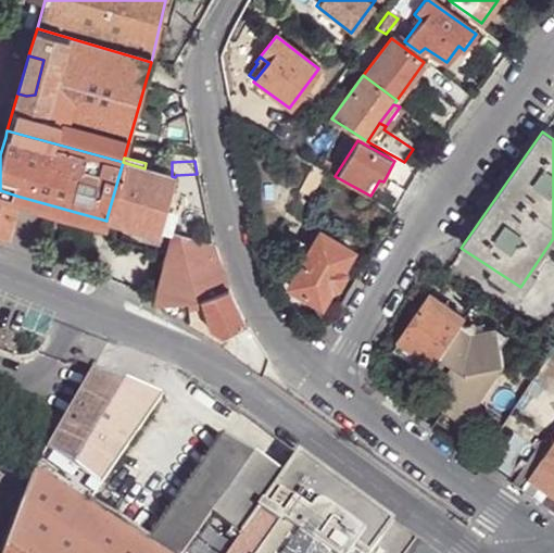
[(123,162),(106,218),(123,223),(159,234),(160,231),(170,235),(176,214),(165,212),(175,177),(172,176),(145,168),(123,162)]
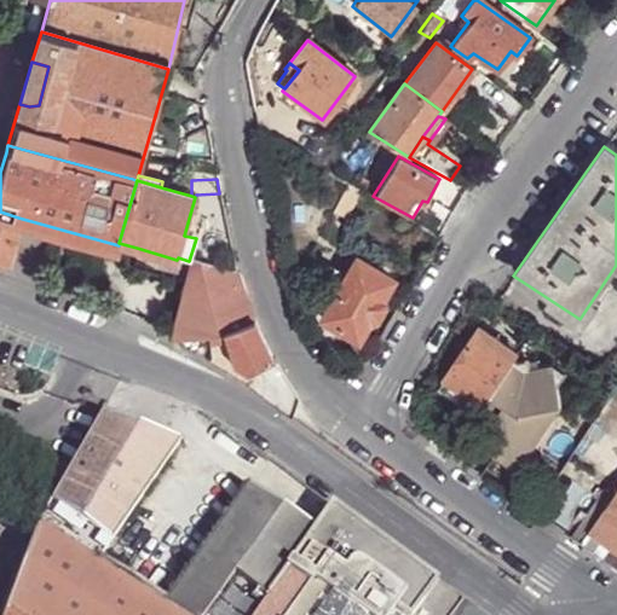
[(361,192),(347,185),(333,213),(345,219),(361,192)]
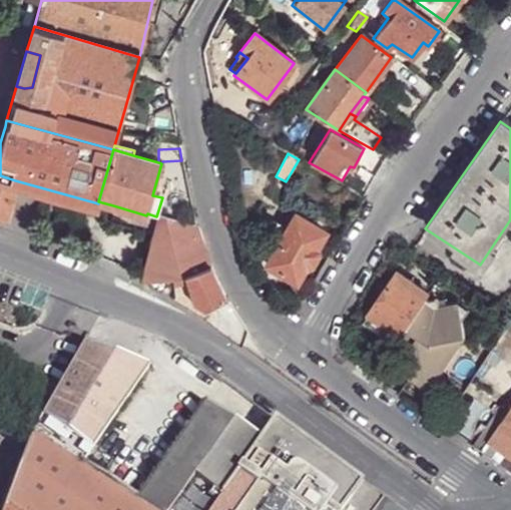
[(0,223),(2,224),(15,180),(0,175),(0,223)]
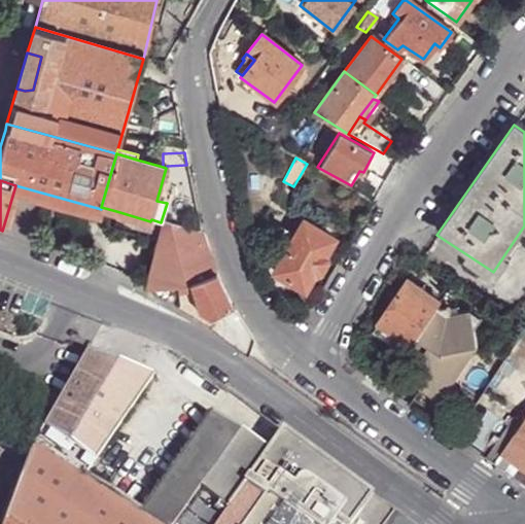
[(286,236),(281,245),(286,249),(273,272),(304,289),(334,238),(303,219),(293,234),(291,239),(286,236)]
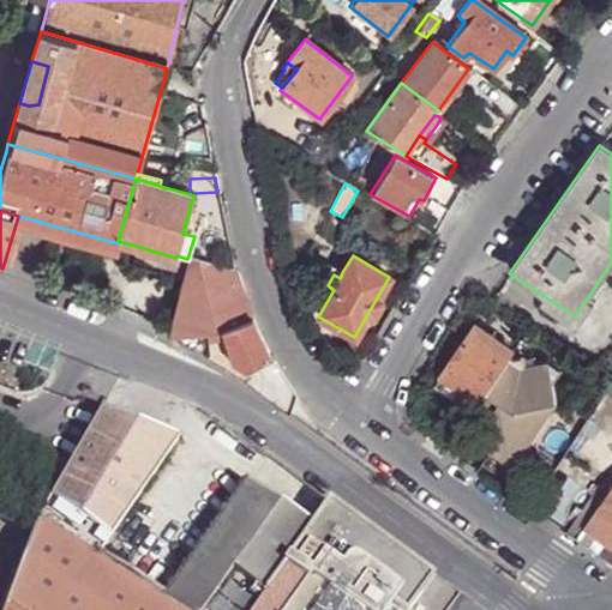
[(250,319),(235,273),(189,260),(169,340),(209,356),(241,378),(287,411),(292,394),(250,319)]
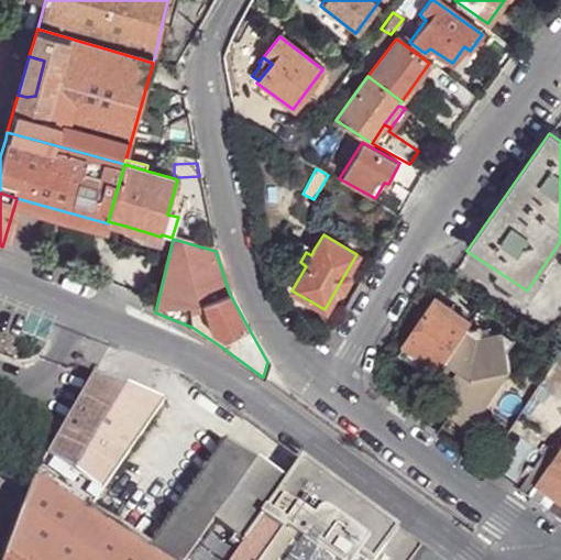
[(290,256),(300,262),(306,252),(311,255),(314,250),(299,241),(290,256)]
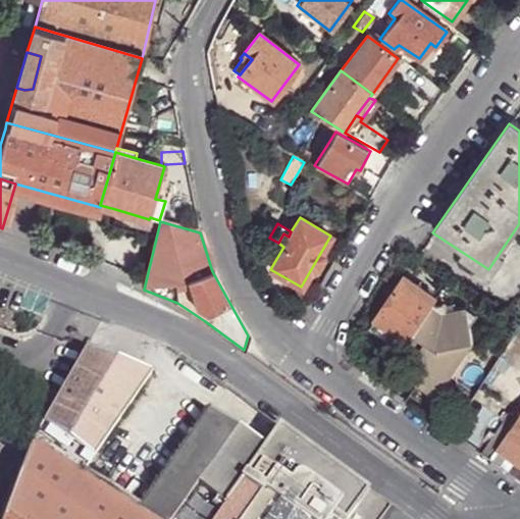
[(399,350),(431,304),(435,298),(403,276),(375,319),(388,328),(381,338),(399,350)]
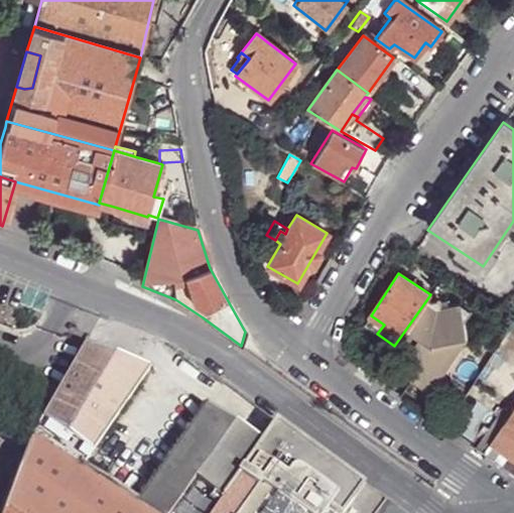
[(426,300),(394,346),(406,357),(395,371),(414,383),(406,393),(430,410),(451,380),(448,368),(468,341),(465,327),(473,315),(457,304),(441,311),(439,301),(432,303),(426,300)]
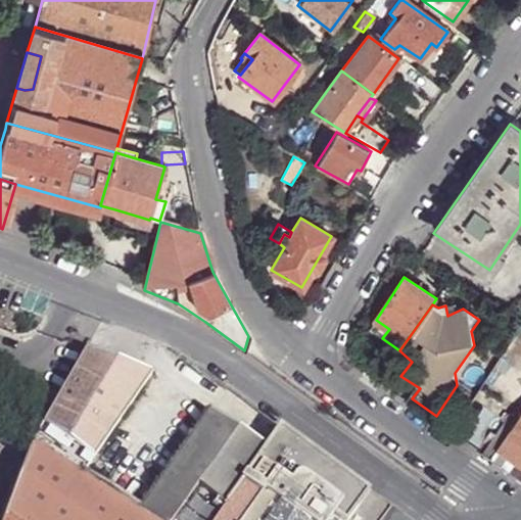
[(370,330),(382,338),(389,329),(376,320),(370,330)]
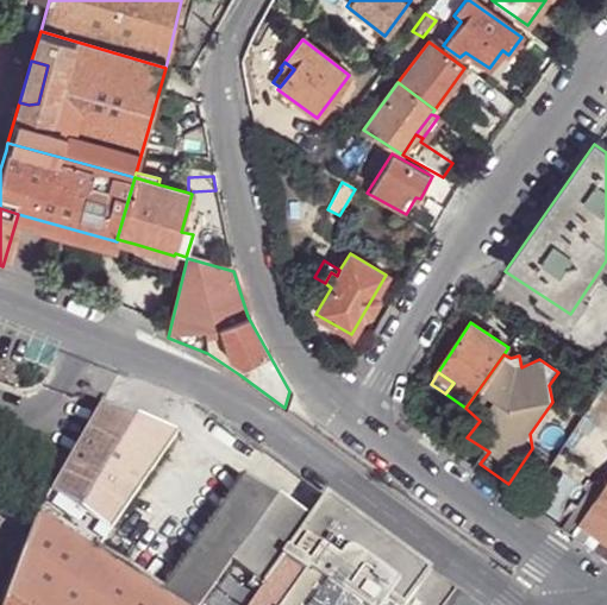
[(97,413),(35,527),(104,553),(176,438),(97,413)]
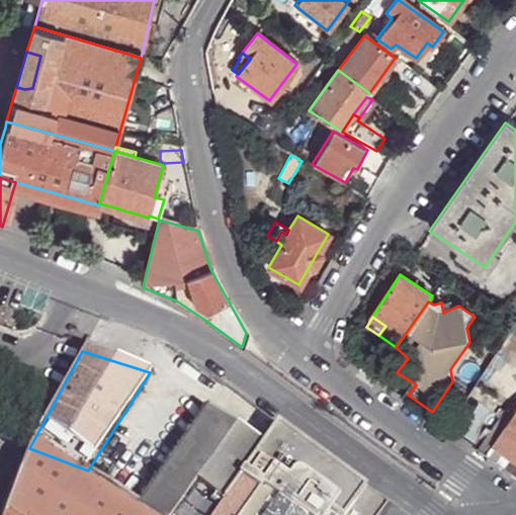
[(242,514),(255,496),(237,483),(252,463),(250,461),(260,446),(205,410),(149,494),(88,470),(29,448),(2,514),(242,514)]
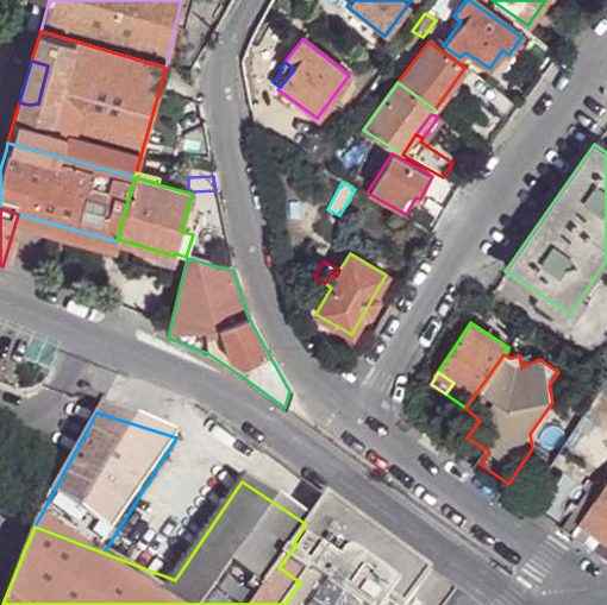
[(606,483),(571,536),(606,559),(606,483)]
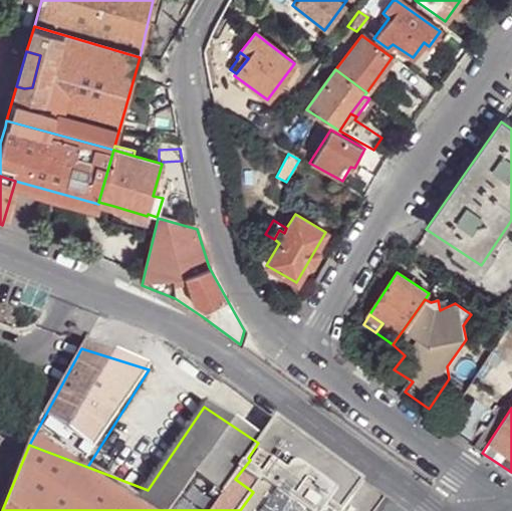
[(273,426),(271,424),(258,443),(248,458),(250,460),(273,426)]
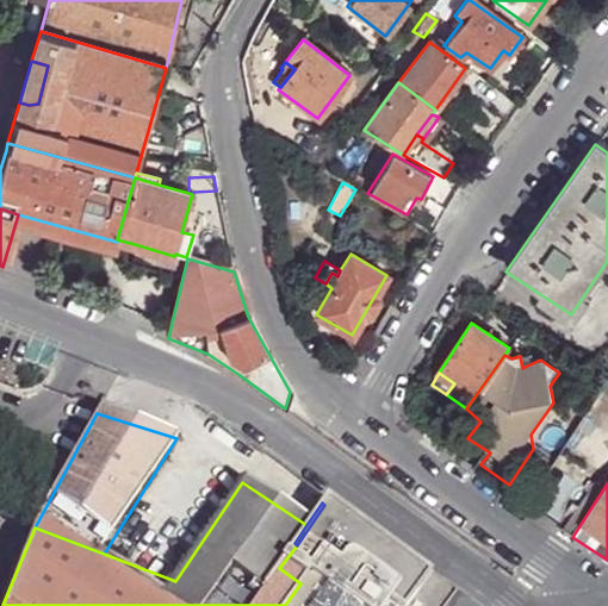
[(427,581),(324,505),(297,545),(322,563),(315,572),(317,591),(339,605),(408,605),(426,582),(427,581)]
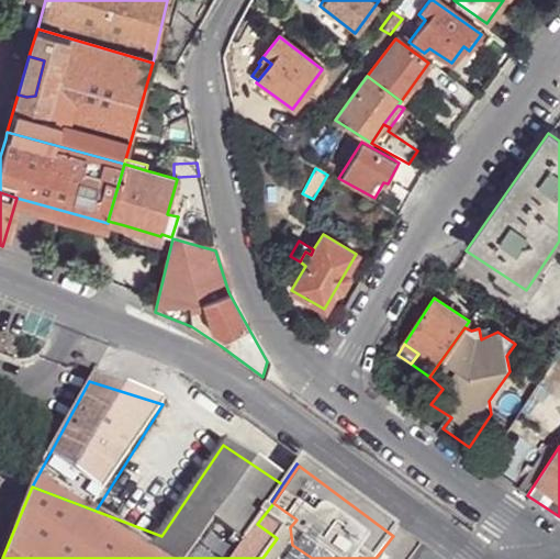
[(2,558),(32,487),(12,480),(11,481),(0,477),(0,558),(2,558)]
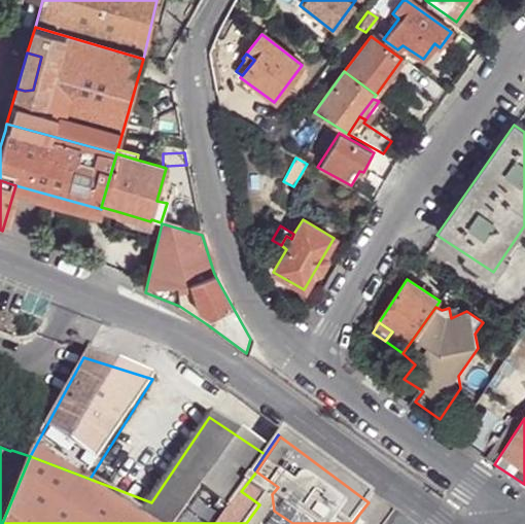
[(278,487),(256,472),(241,491),(259,504),(246,523),(292,523),(274,511),(272,494),(278,487)]
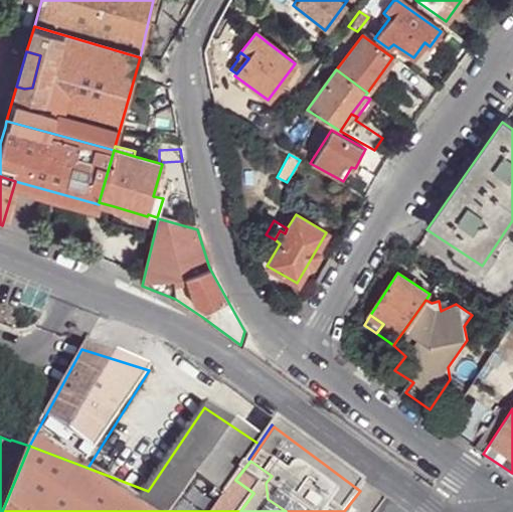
[(387,511),(370,499),(369,499),(359,492),(344,511),(387,511)]
